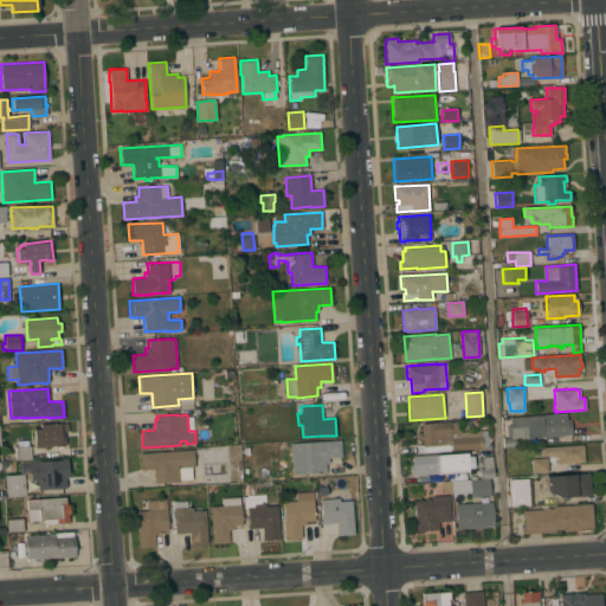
[(566,414),(567,420),(571,420),(572,434),(541,437),(541,436),(532,436),(533,438),(523,439),(523,437),(516,437),(517,446),(504,447),(504,438),(508,438),(507,425),(510,425),(509,419),(566,414)]
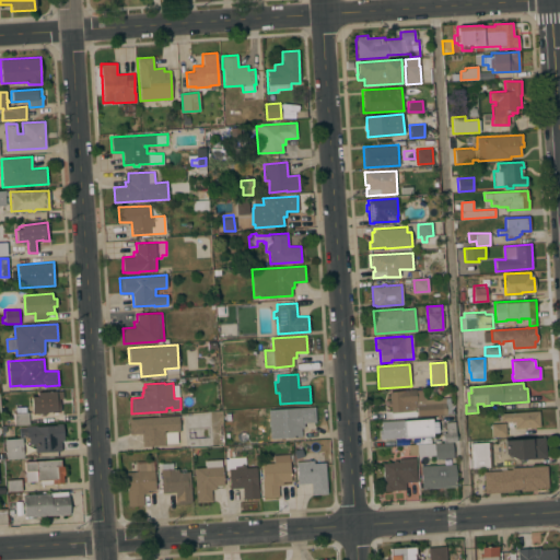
[(385,419),(385,410),(391,411),(391,406),(387,406),(387,400),(389,399),(389,392),(426,389),(427,399),(451,397),(452,413),(385,419)]
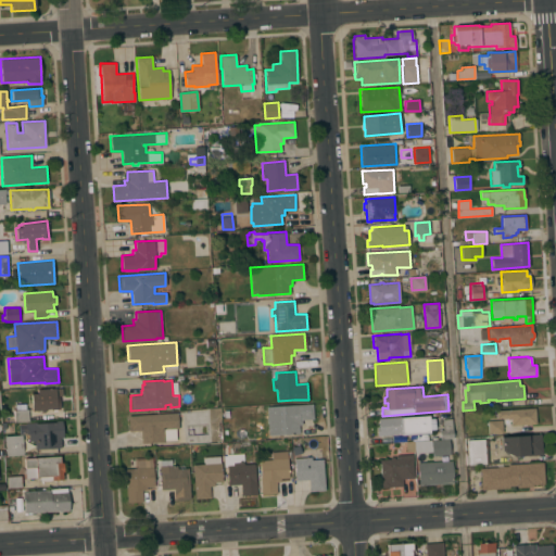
[(33,411),(32,394),(38,393),(38,390),(62,388),(63,395),(59,395),(60,408),(59,408),(59,411),(57,411),(57,408),(54,409),(54,411),(52,411),(51,407),(45,408),(46,412),(42,413),(41,409),(33,411)]
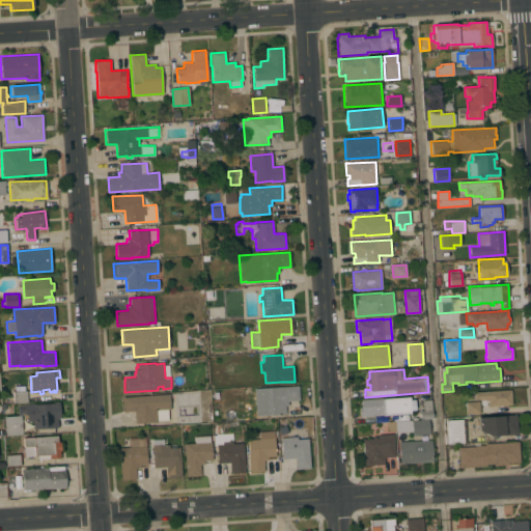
[(283,387),(282,386),(299,386),(300,400),(288,400),(288,406),(285,406),(286,414),(256,416),(254,394),(257,394),(257,389),(264,389),(264,394),(267,394),(266,388),(283,387)]
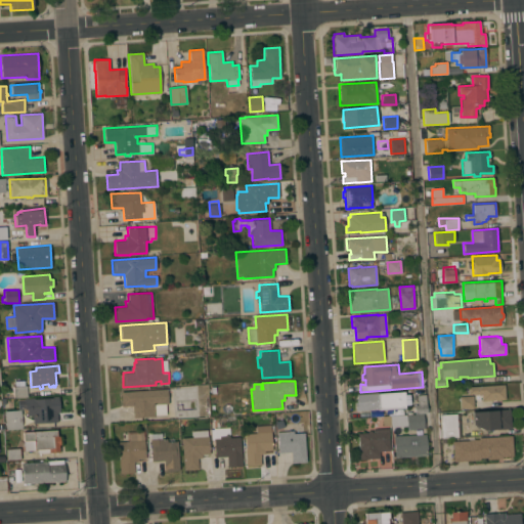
[(505,384),(506,399),(482,400),(481,394),(474,394),(474,393),(468,394),(468,386),(505,384)]
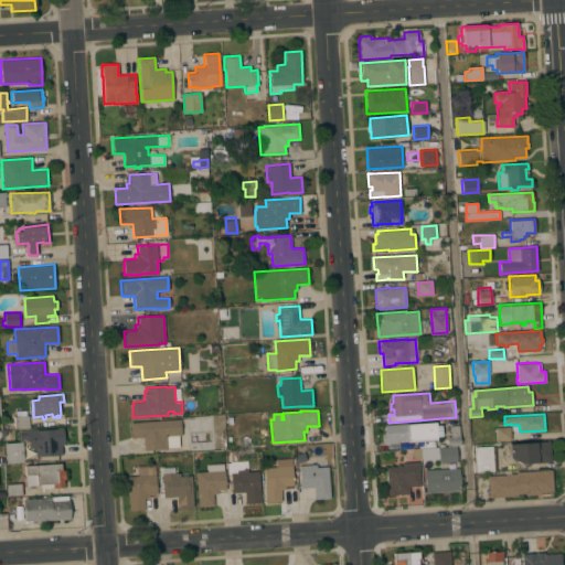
[(29,415),(29,428),(14,429),(13,416),(29,415)]
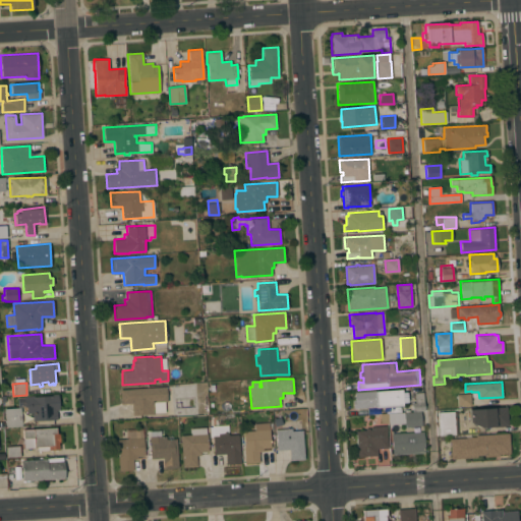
[(166,387),(167,401),(165,401),(166,412),(155,413),(155,414),(132,415),(131,403),(120,404),(120,389),(166,387)]
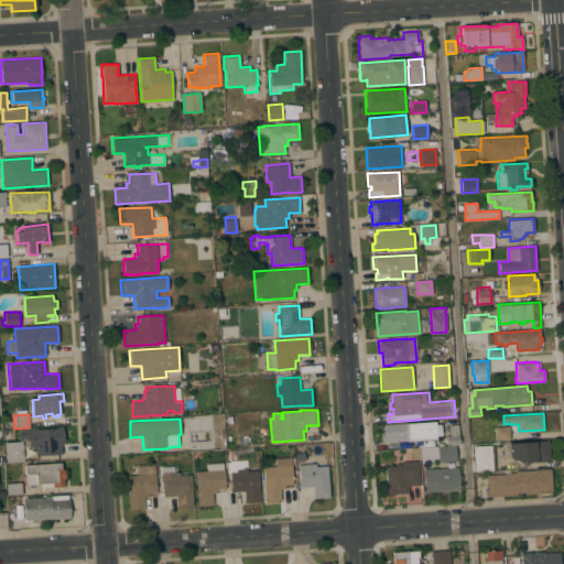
[(435,421),(435,424),(441,424),(441,435),(435,435),(436,437),(435,437),(435,446),(422,447),(422,438),(408,440),(408,441),(382,442),(381,433),(383,432),(383,424),(435,421)]
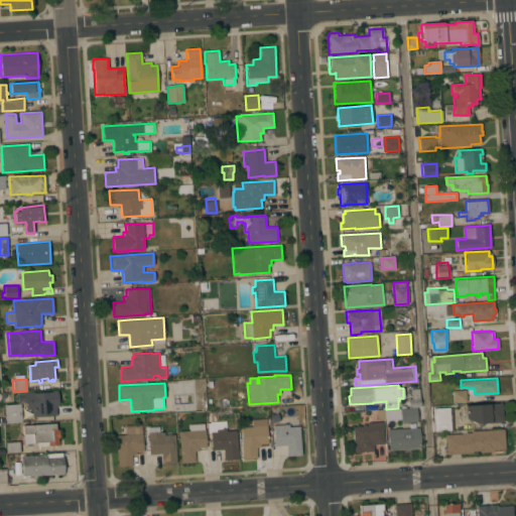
[(420,407),(408,407),(408,406),(406,406),(406,401),(406,397),(410,397),(409,395),(411,395),(411,389),(419,388),(420,407)]
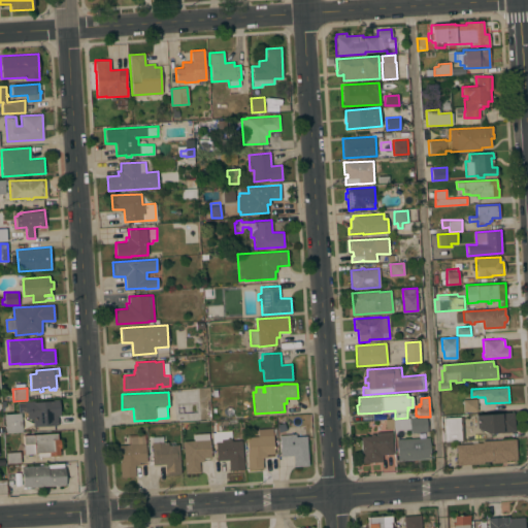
[(476,398),(477,410),(464,411),(463,399),(476,398)]
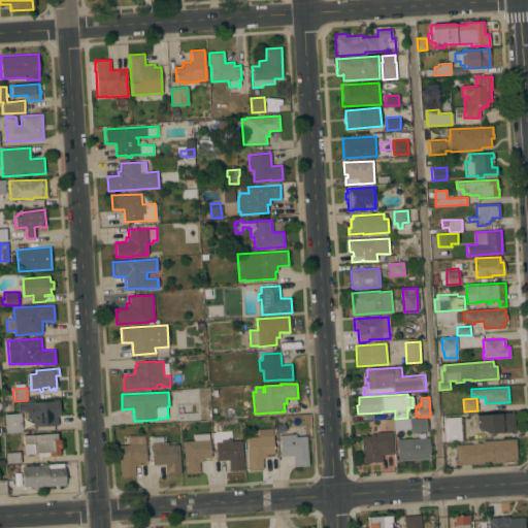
[(33,427),(33,420),(27,420),(27,411),(31,410),(31,401),(33,401),(34,401),(53,400),(59,399),(60,416),(57,416),(57,418),(58,418),(58,424),(57,424),(57,425),(33,427)]
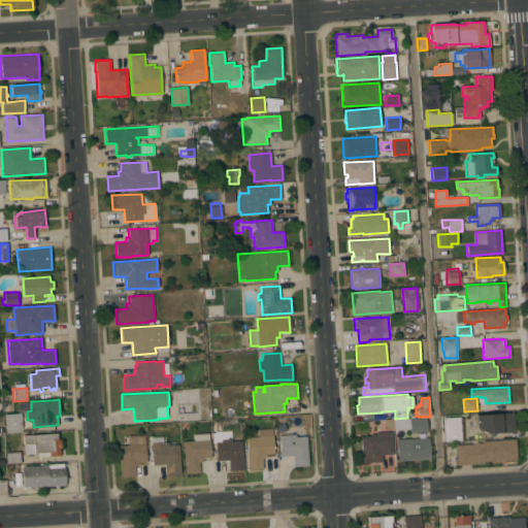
[(4,414),(21,413),(23,432),(6,433),(4,414)]
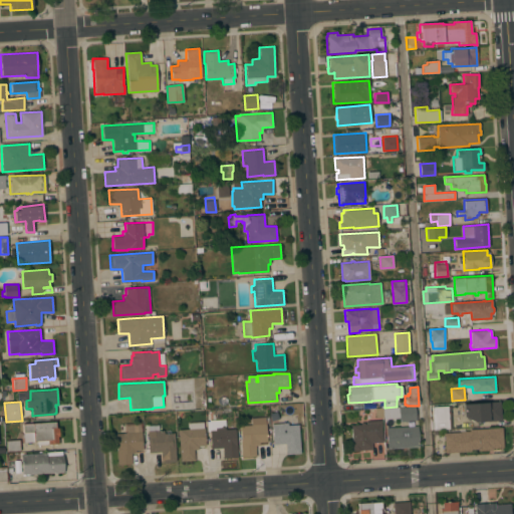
[(462,418),(461,404),(500,402),(501,420),(474,422),(465,418),(462,418)]
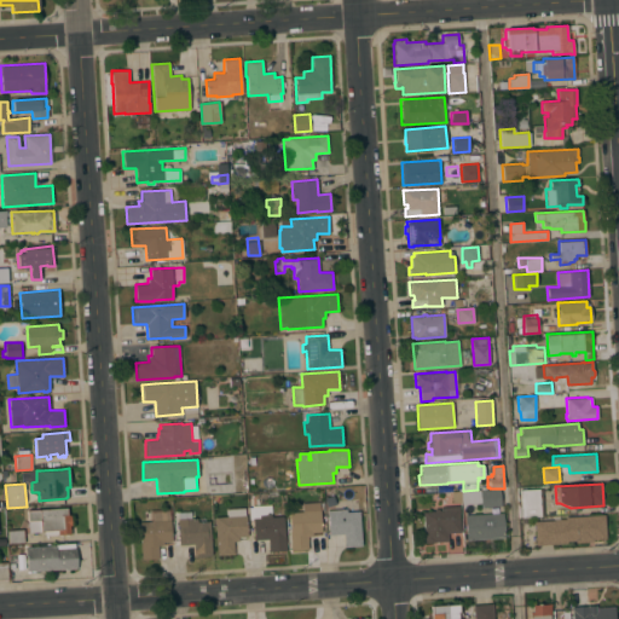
[(542,489),(543,515),(522,516),(521,490),(542,489)]
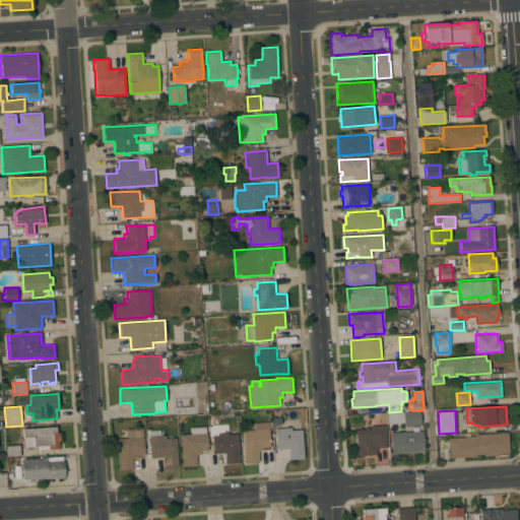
[(419,411),(420,426),(403,426),(402,413),(419,411)]
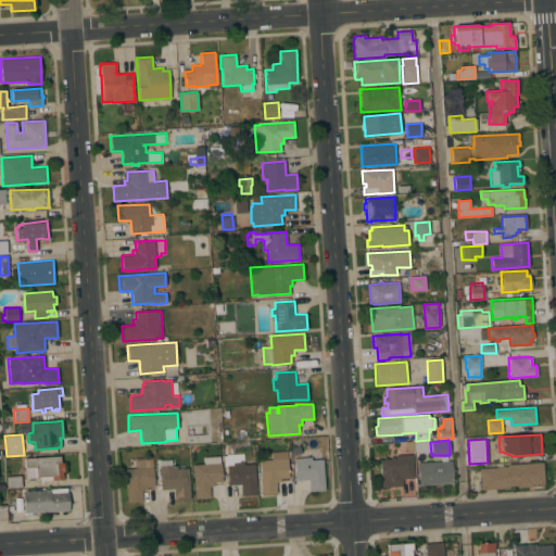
[(415,452),(406,452),(406,443),(414,442),(415,452)]
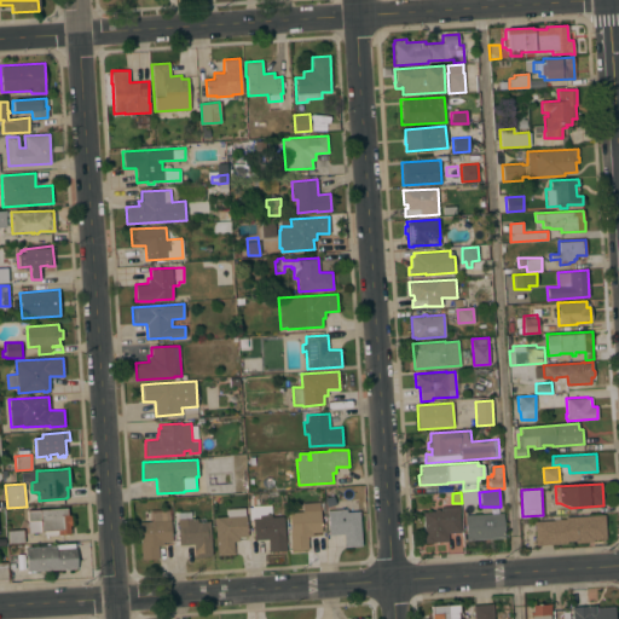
[(322,532),(313,532),(313,536),(307,537),(308,549),(291,550),(289,513),(302,512),(302,503),(320,502),(322,532)]
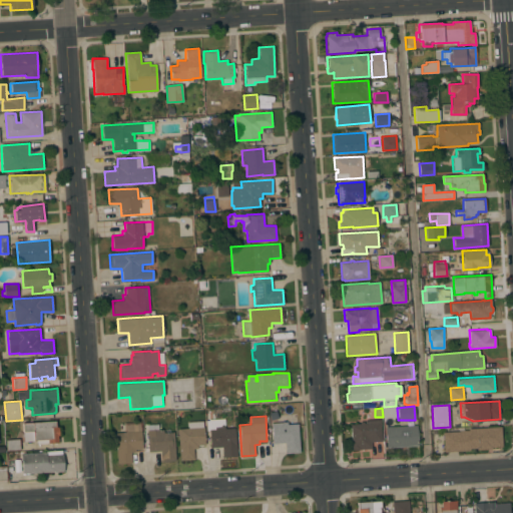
[(237,456),(222,457),(222,447),(210,448),(209,430),(207,430),(207,420),(224,419),(225,428),(235,428),(237,456)]
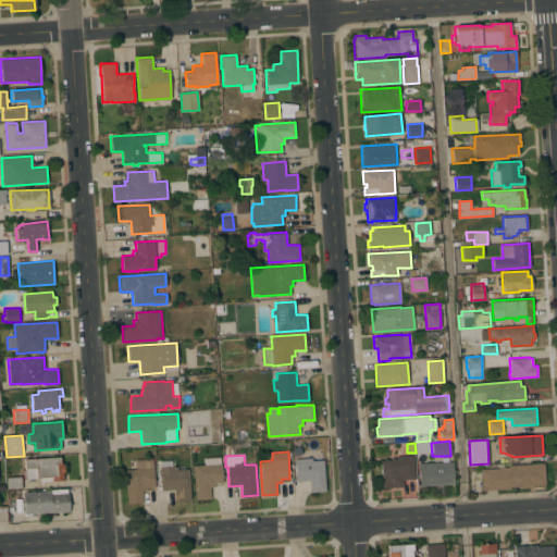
[(412,455),(413,469),(415,469),(416,471),(413,471),(413,479),(403,480),(404,487),(382,489),(380,460),(391,459),(391,458),(395,457),(395,459),(398,459),(398,456),(412,455)]
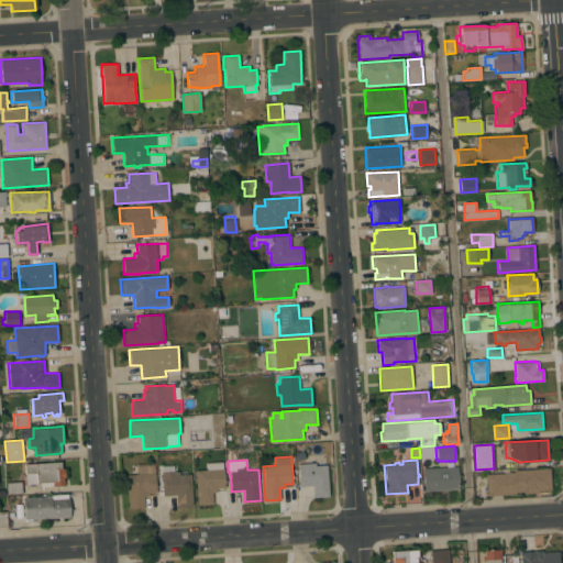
[(24,464),(61,462),(61,463),(63,463),(63,466),(61,466),(61,468),(64,467),(65,477),(63,477),(63,481),(65,481),(65,485),(64,485),(64,486),(41,487),(41,483),(37,483),(37,484),(26,484),(24,464)]
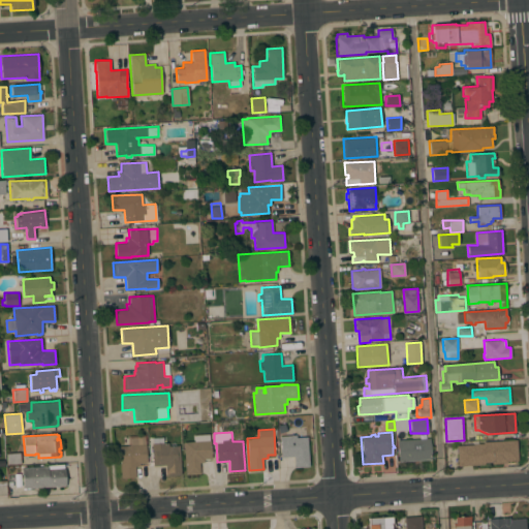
[(194,441),(193,435),(209,434),(210,440),(212,458),(210,458),(211,459),(205,460),(205,462),(199,462),(200,473),(186,474),(183,442),(194,441)]
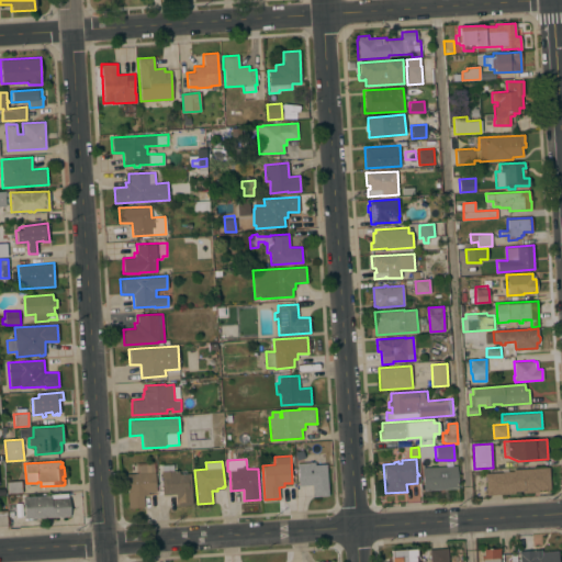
[(128,508),(127,492),(126,474),(136,473),(135,463),(154,462),(156,492),(148,492),(148,495),(143,495),(144,507),(128,508)]
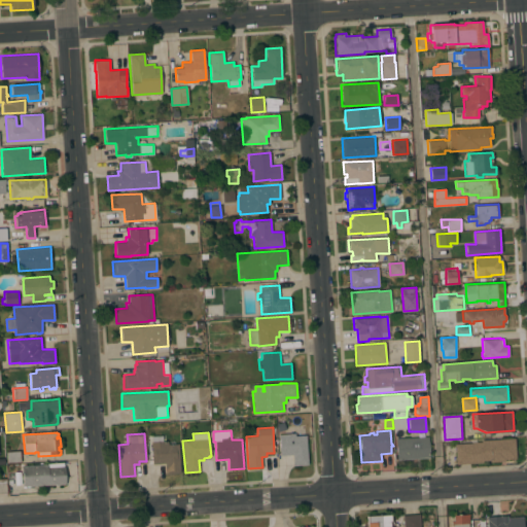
[(308,464),(293,465),(292,455),(280,455),(279,434),(295,433),(295,435),(306,434),(308,464)]
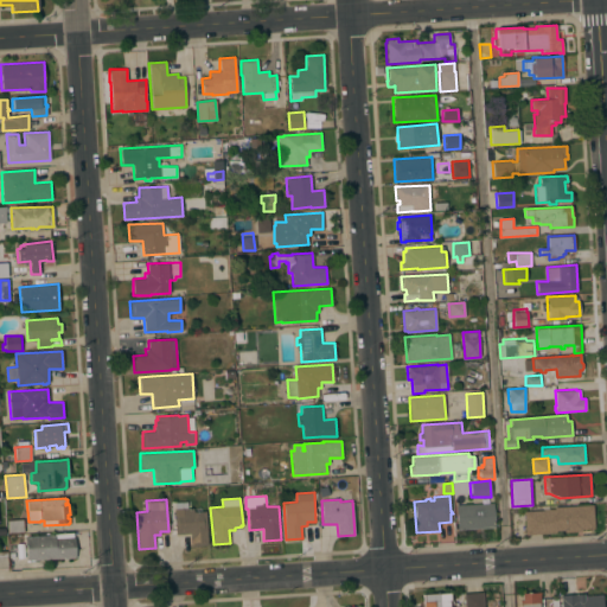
[(208,544),(191,545),(190,534),(176,535),(174,509),(176,509),(174,503),(187,502),(187,508),(197,508),(198,511),(206,511),(208,544)]
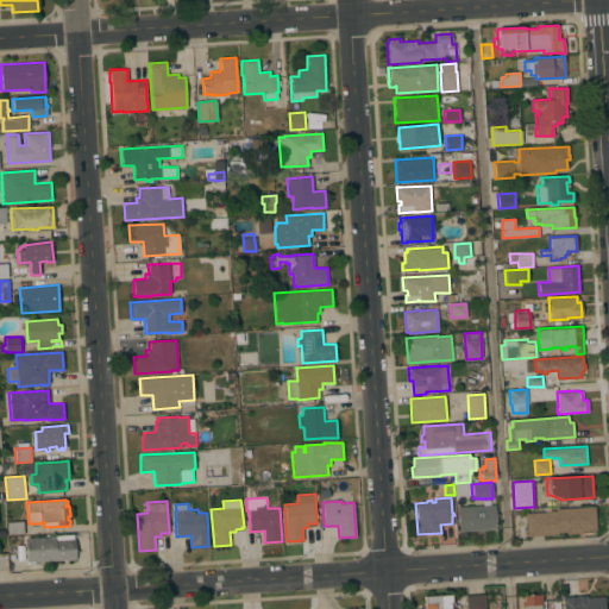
[(458,532),(457,507),(496,504),(497,529),(458,532)]
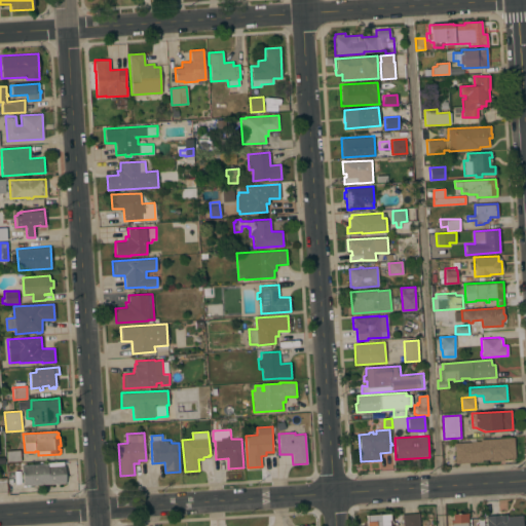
[(476,439),(476,441),(480,441),(480,439),(514,437),(515,457),(504,458),(504,460),(489,461),(488,459),(482,459),(482,461),(455,463),(454,443),(471,442),(471,440),(476,439)]
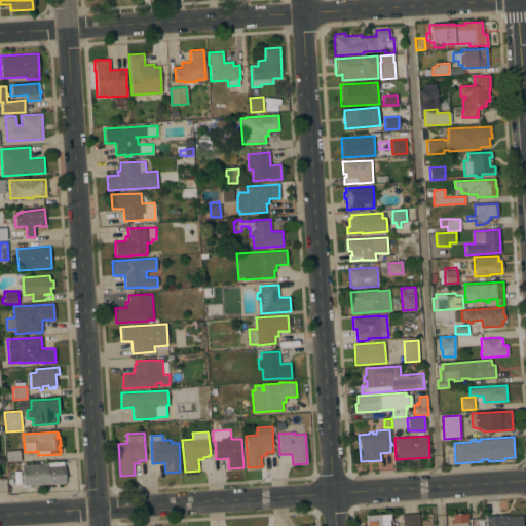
[(20,450),(21,461),(7,462),(7,451),(20,450)]
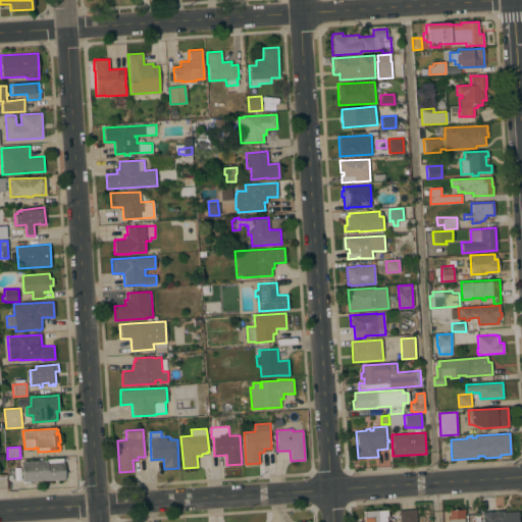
[(58,479),(58,480),(55,480),(22,481),(21,461),(47,460),(47,459),(62,458),(63,462),(64,479),(58,479)]
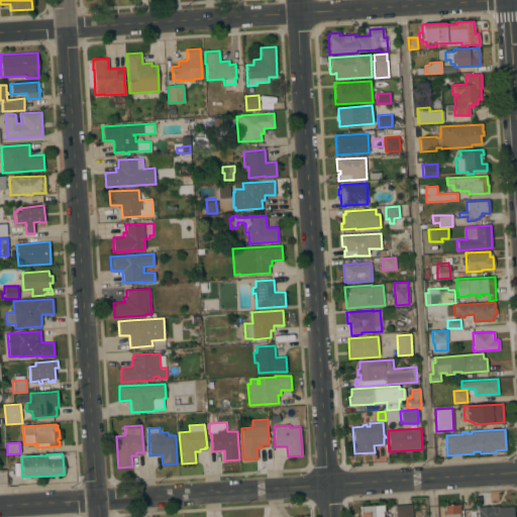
[(384,504),(384,511),(383,511),(383,516),(359,516),(359,506),(384,504)]
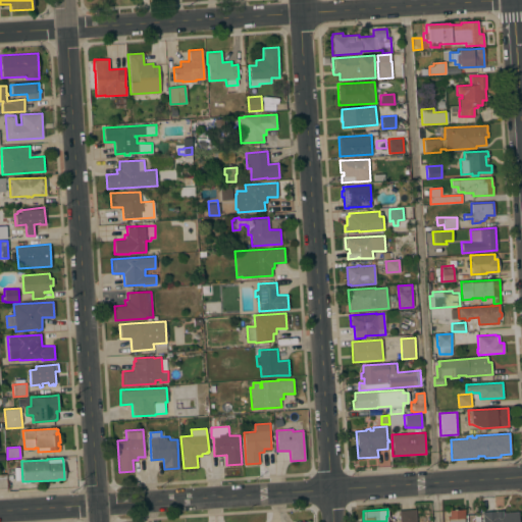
[(416,509),(416,521),(399,521),(399,510),(416,509)]
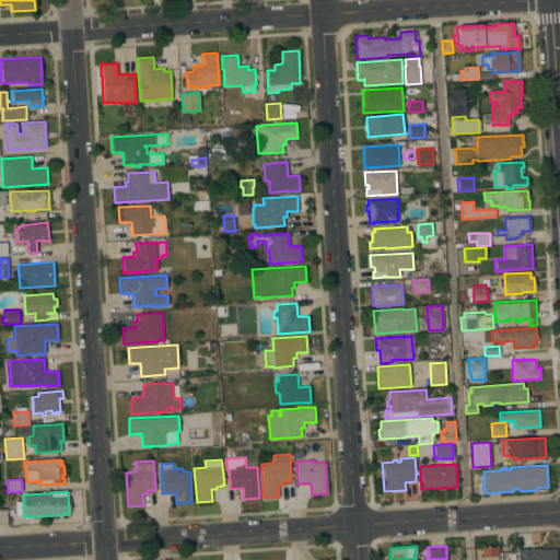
[(479,559),(479,553),(482,553),(481,547),(498,546),(499,556),(498,556),(498,559),(479,559)]
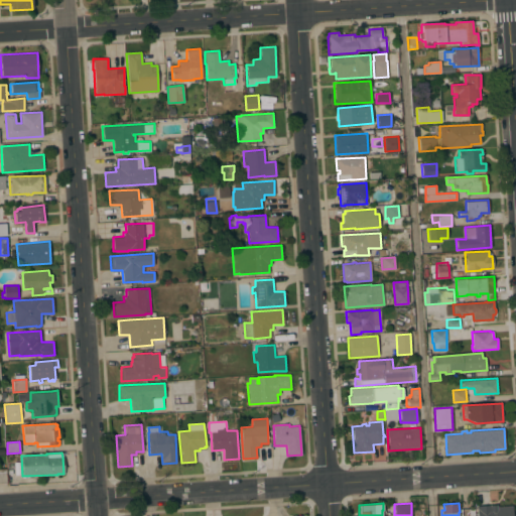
[(477,515),(477,506),(497,504),(497,507),(513,506),(513,515),(477,515)]
